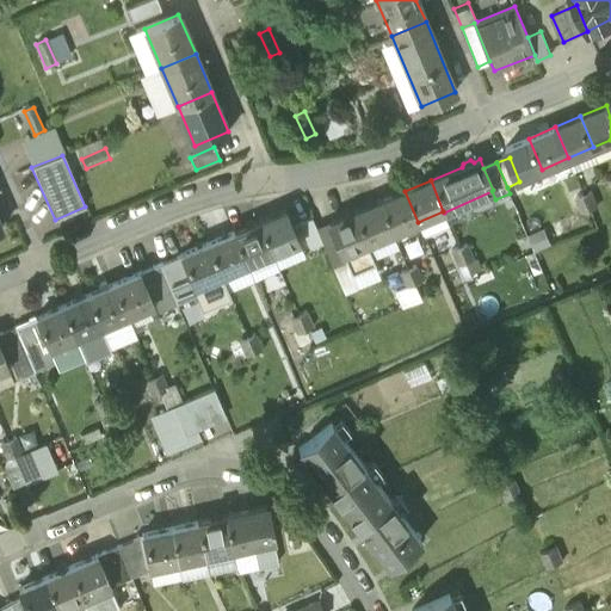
[(418,222),(405,191),(380,202),(393,233),(418,222)]
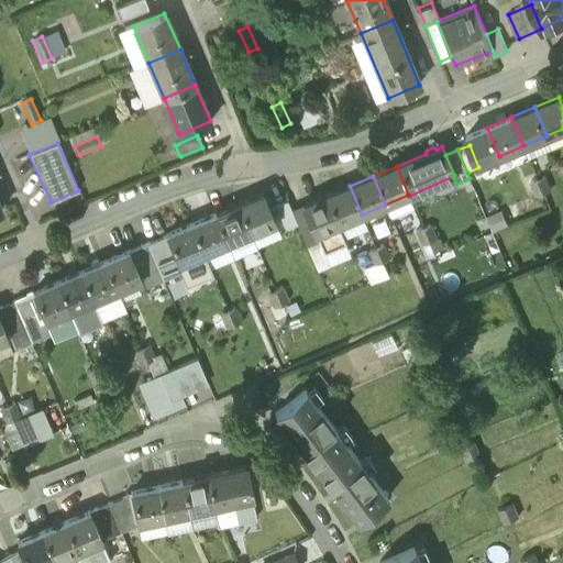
[(550,191),(544,177),(538,180),(543,194),(550,191)]
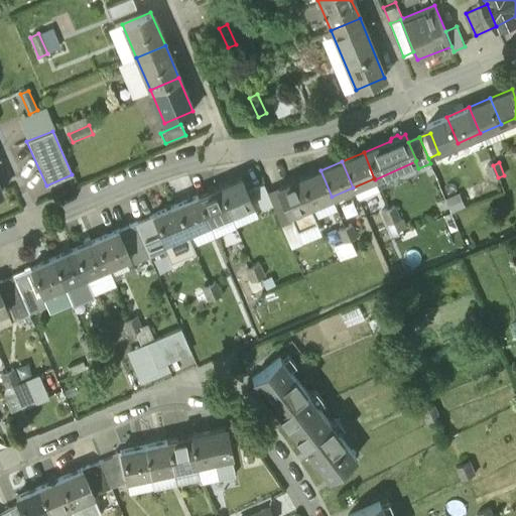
[(493,165),(487,167),(492,180),(498,177),(493,165)]
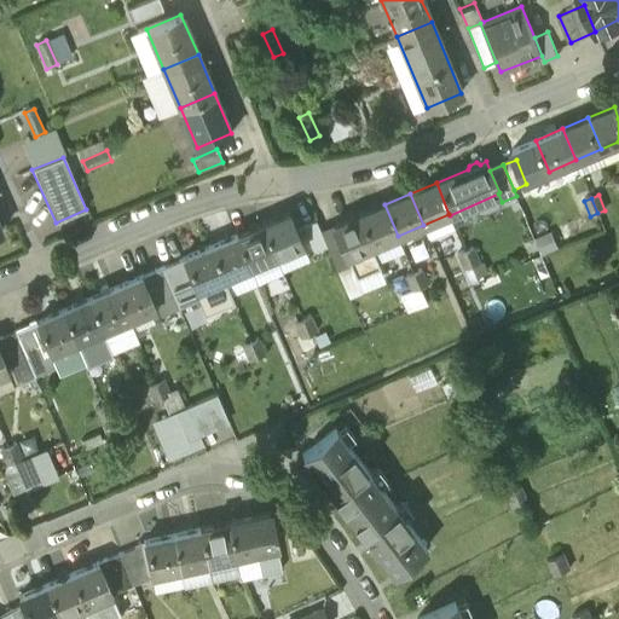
[(385,204),(358,217),(371,248),(398,236),(385,204)]
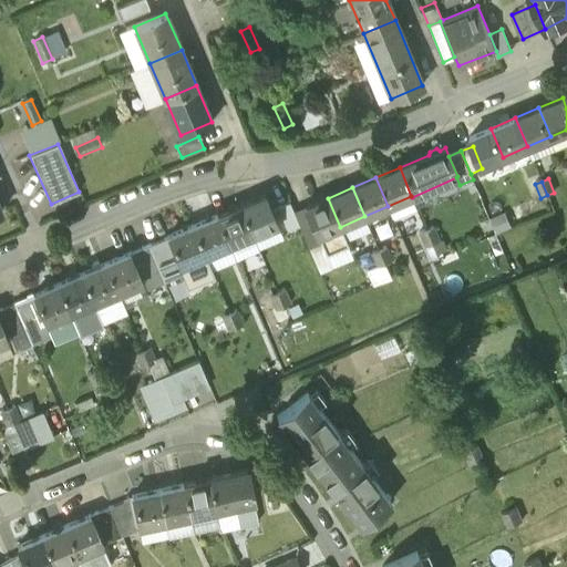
[(265,196),(240,206),(253,235),(277,225),(265,196)]
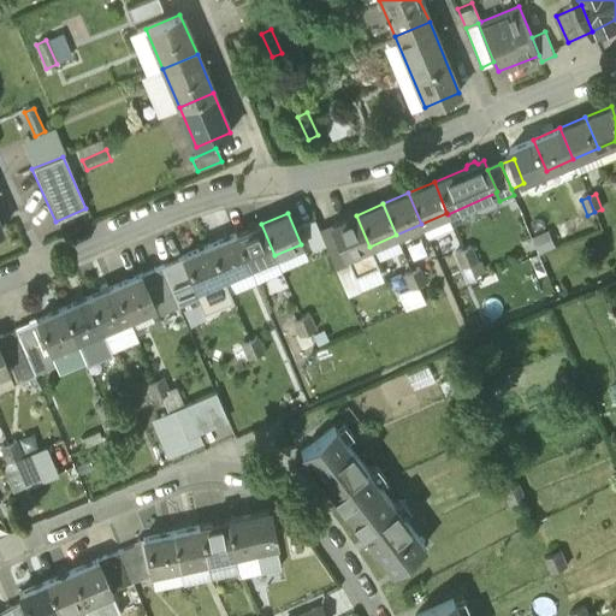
[(350,218),(320,230),(326,246),(331,259),(362,246),(350,218)]
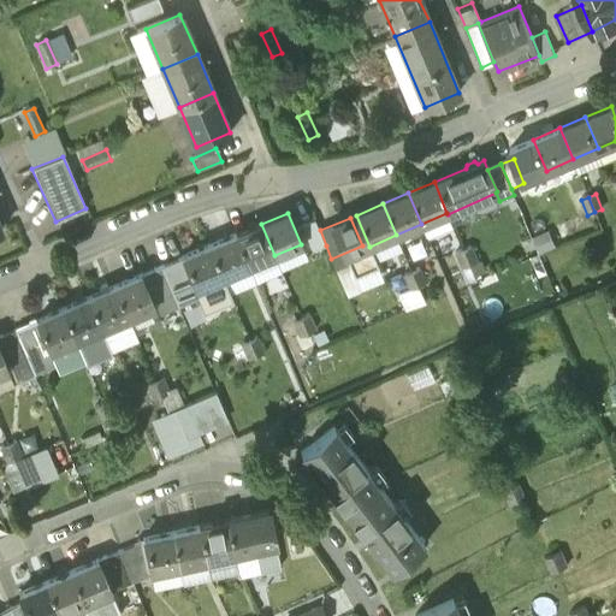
[(315,220),(302,226),(313,252),(326,246),(320,230),(315,220)]
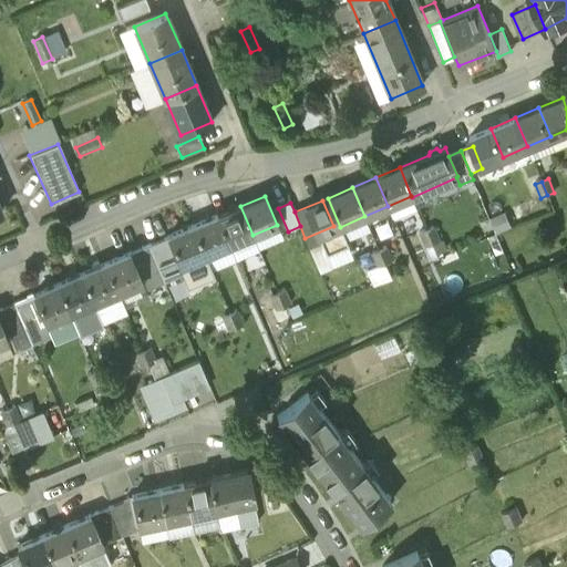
[(240,206),(216,216),(228,245),(253,235),(240,206)]
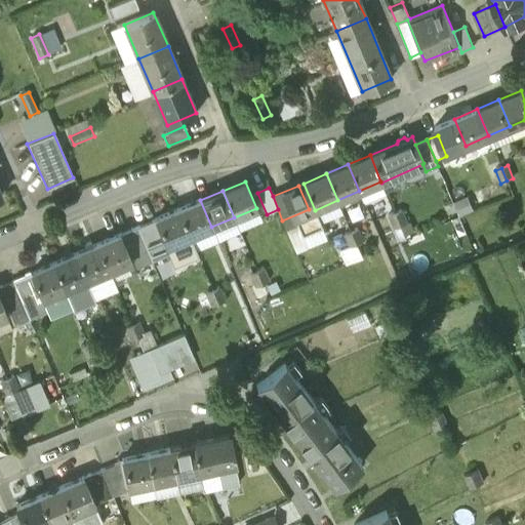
[(211,227),(200,200),(178,210),(190,236),(211,227)]
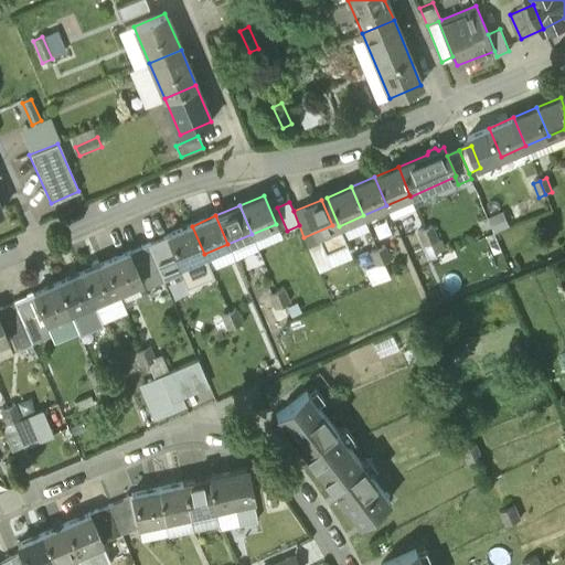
[(192,226),(168,236),(180,265),(204,254),(192,226)]
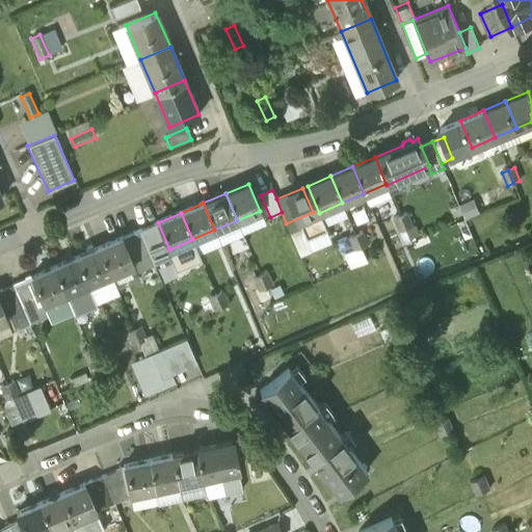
[(411,227),(406,213),(400,216),(405,230),(411,227)]
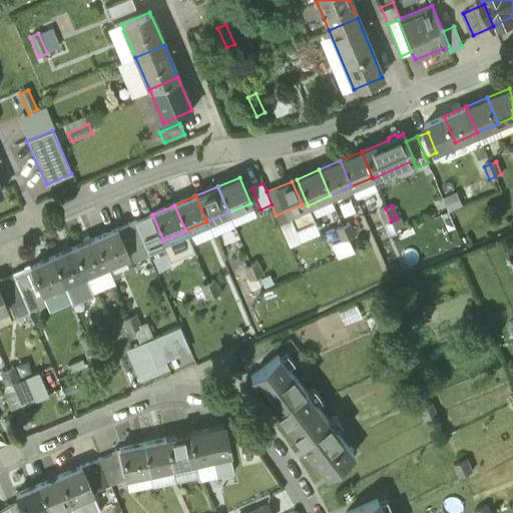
[(391,221),(386,208),(379,211),(385,224),(391,221)]
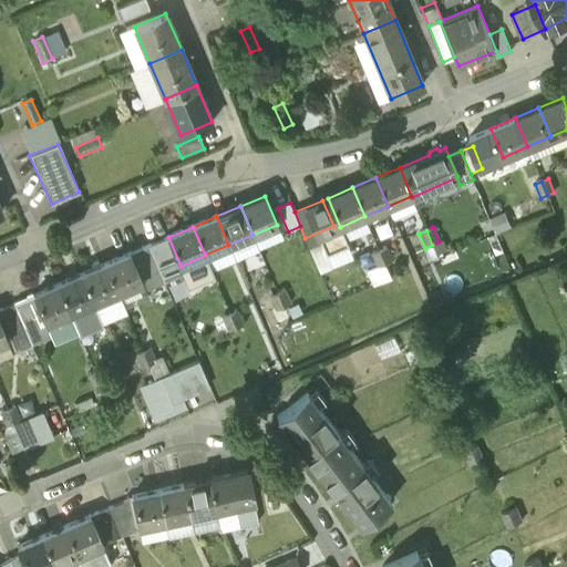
[(164,239),(150,245),(160,269),(174,263),(164,239)]
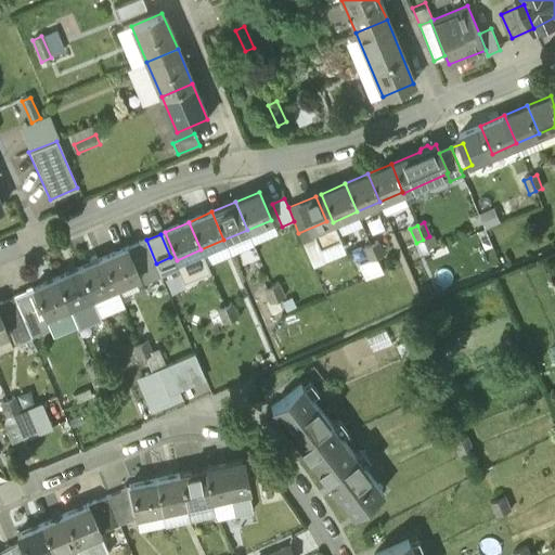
[(146,240),(127,248),(139,275),(143,284),(160,275),(156,263),(146,240)]
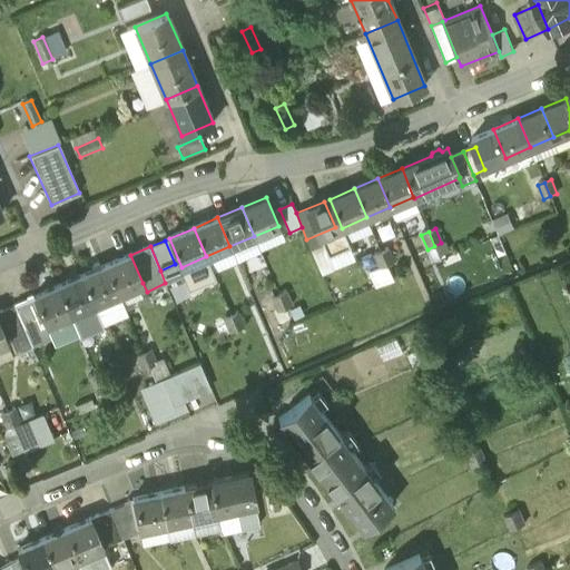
[(393,263),(387,249),(381,252),(386,266),(393,263)]
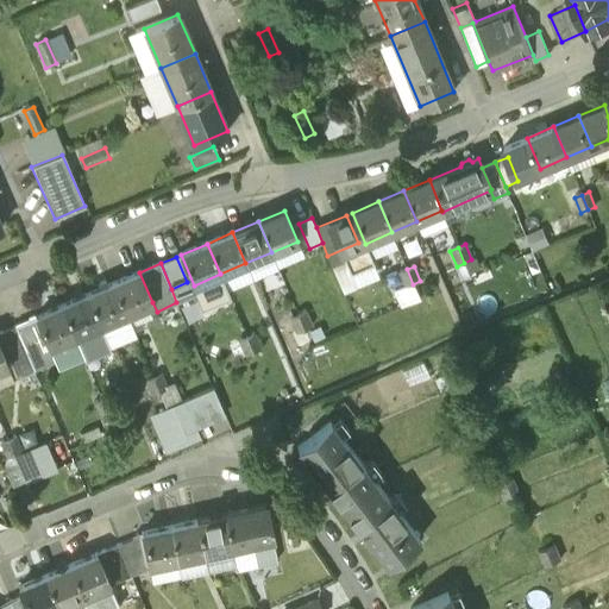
[(406,287),(395,292),(402,308),(420,301),(413,284),(407,269),(400,272),(406,287)]
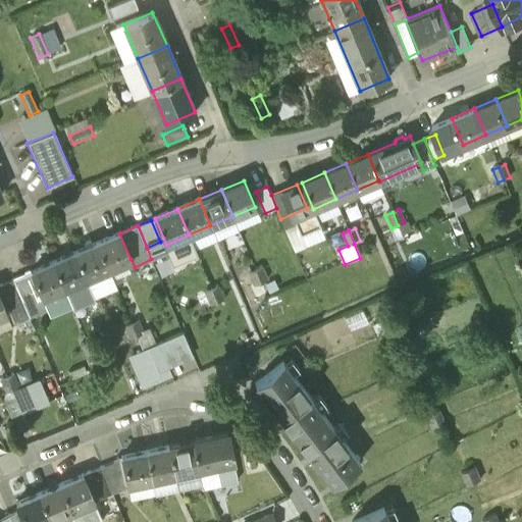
[(119,233),(97,243),(108,269),(131,259),(119,233)]
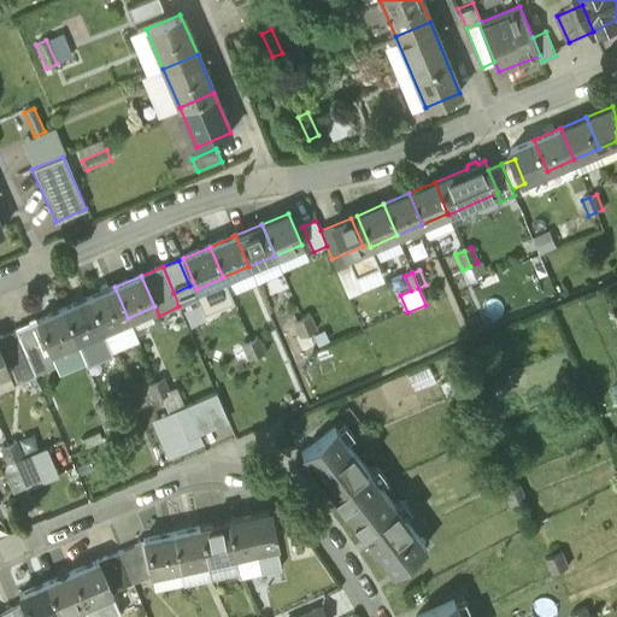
[(115,287),(110,289),(107,285),(100,287),(103,292),(89,298),(103,329),(112,351),(137,340),(128,318),(115,287)]
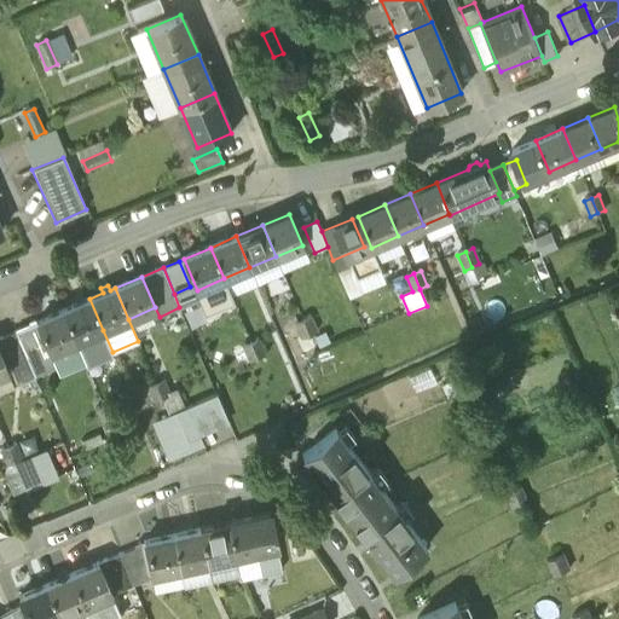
[(90,299),(64,310),(76,341),(103,330),(90,299)]
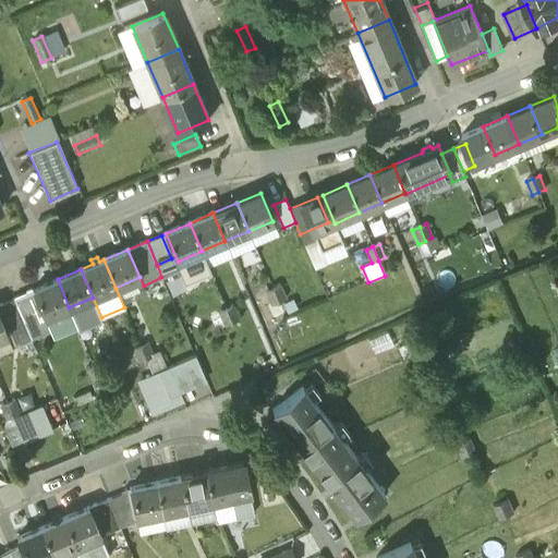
[(58,279),(34,289),(46,317),(69,307),(58,279)]
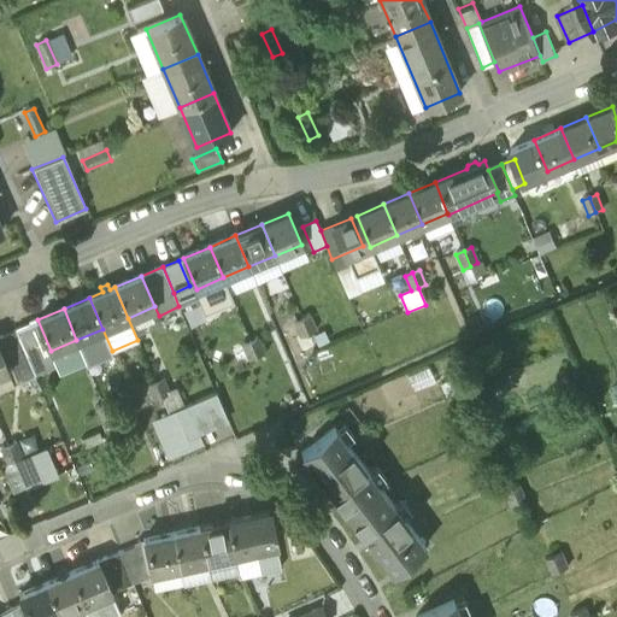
[(309,317),(301,319),(307,335),(316,331),(309,317)]
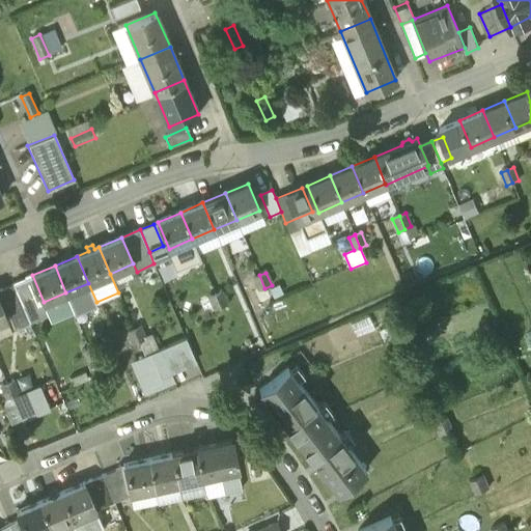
[(32,275),(14,283),(30,323),(49,314),(44,302),(32,275)]
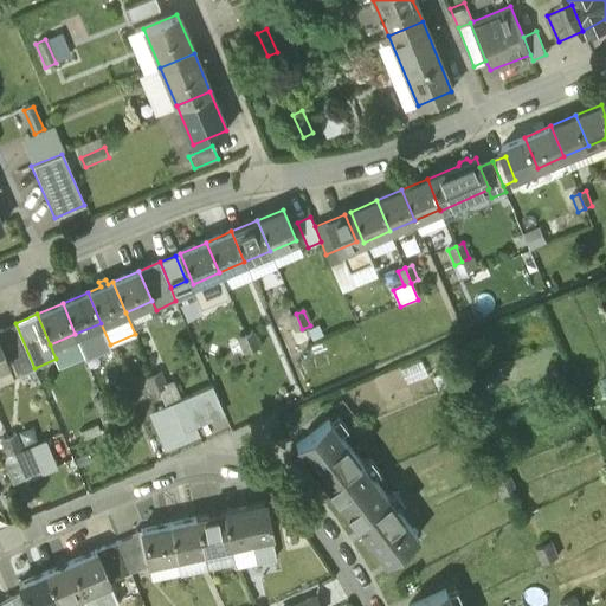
[(302,329),(296,314),(289,317),(295,333),(302,329)]
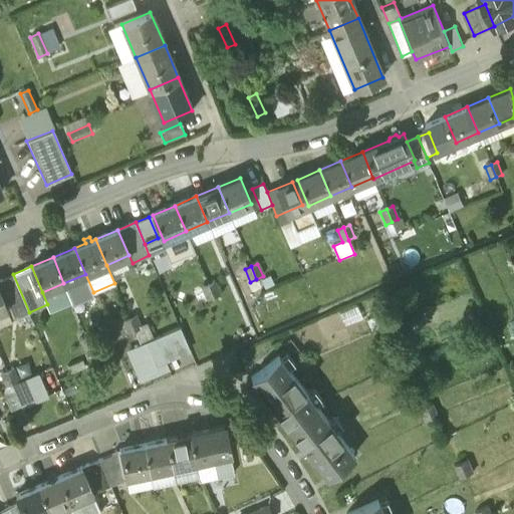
[(13,274),(0,279),(16,317),(29,312),(13,274)]
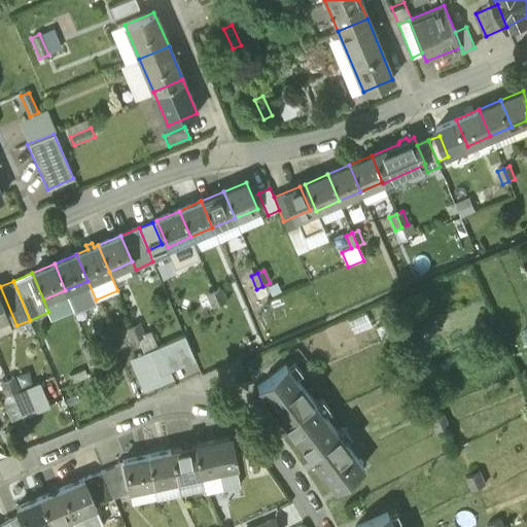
[(225,303),(219,289),(213,292),(218,306),(225,303)]
